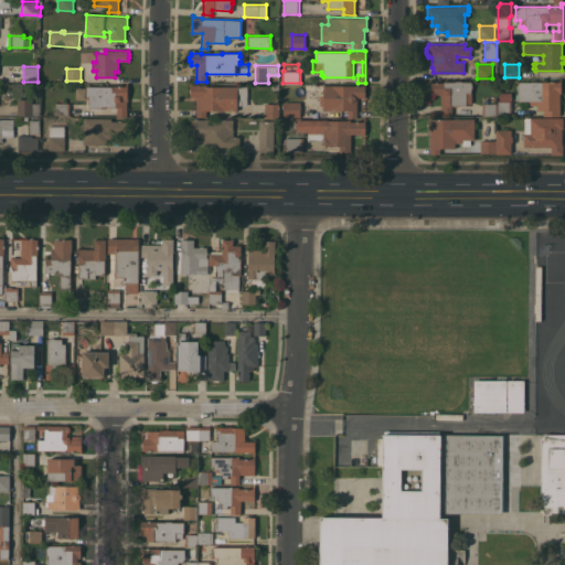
[(452,105),(452,114),(441,114),(441,95),(433,94),(433,98),(429,98),(429,91),(429,82),(444,82),(455,82),(455,81),(461,81),(461,82),(471,82),(472,84),(472,86),(471,88),(471,89),(471,103),(468,103),(468,104),(467,104),(467,105),(452,105)]
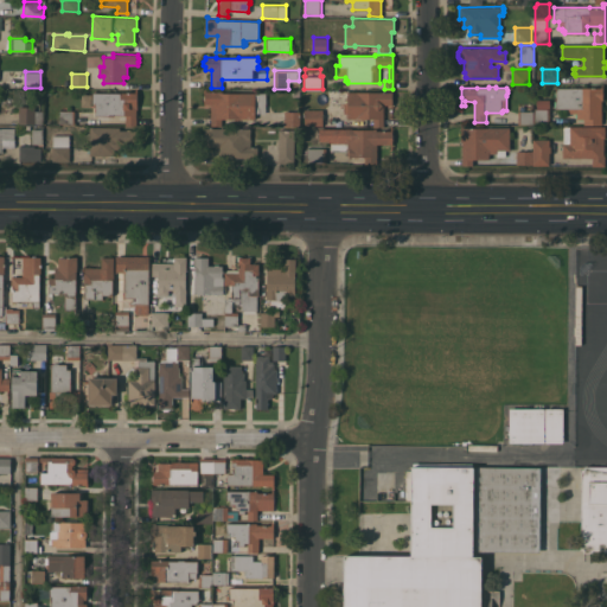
[(601,88),(601,87),(604,87),(604,100),(602,100),(602,125),(585,125),(585,119),(577,119),(577,117),(575,117),(575,113),(568,113),(568,108),(556,108),(556,107),(554,107),(554,101),(556,101),(556,96),(555,96),(555,95),(555,91),(556,90),(556,88),(601,88)]
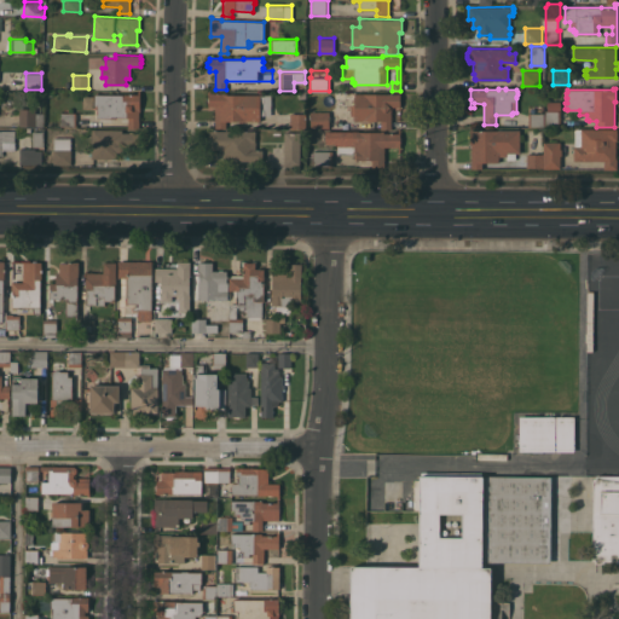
[(122,94),(122,93),(138,94),(138,91),(140,91),(140,111),(139,111),(139,127),(128,127),(128,117),(111,116),(111,119),(97,117),(98,105),(94,105),(94,94),(122,94)]
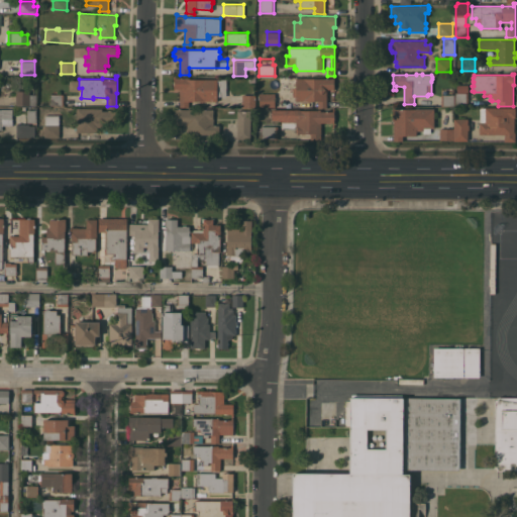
[(226,95),(217,95),(217,101),(189,101),(189,107),(179,107),(180,89),(174,89),(174,76),(176,76),(176,77),(190,78),(190,79),(226,79),(226,95)]
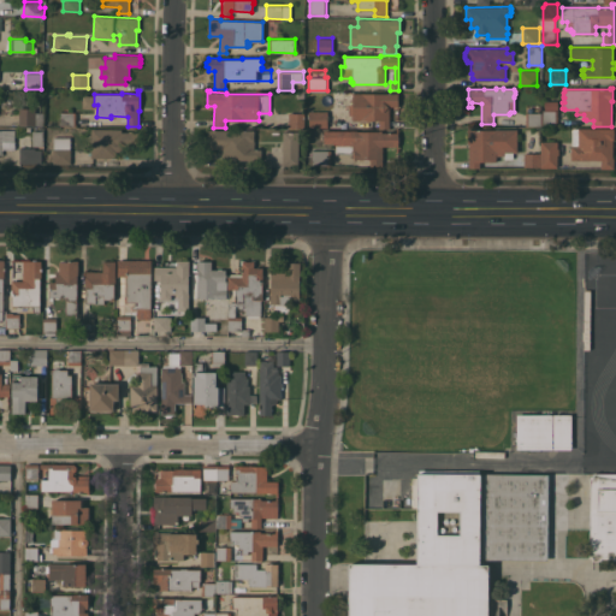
[(398,93),(398,95),(400,96),(400,101),(398,102),(398,106),(390,106),(390,128),(379,128),(379,120),(353,120),(353,114),(349,114),(349,104),(353,104),(353,101),(351,101),(351,98),(353,95),(353,93),(398,93)]
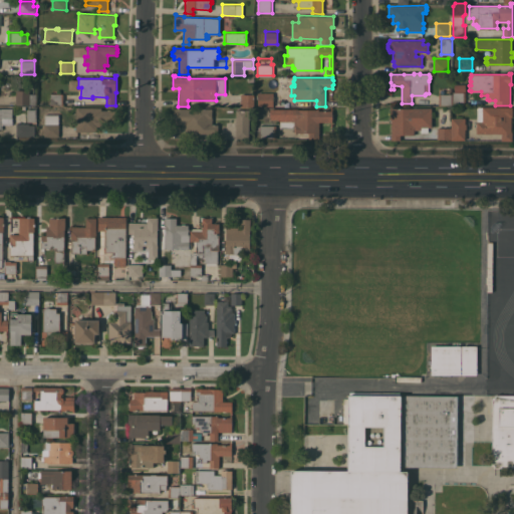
[(77,90),(68,90),(69,79),(77,79),(77,90)]
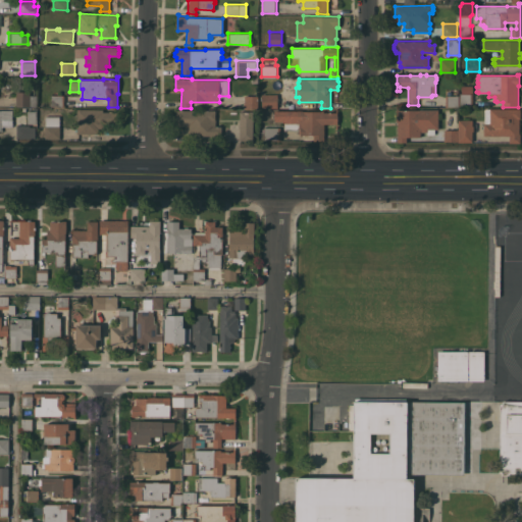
[(16,92),(30,92),(30,95),(37,95),(37,106),(16,106),(16,92)]
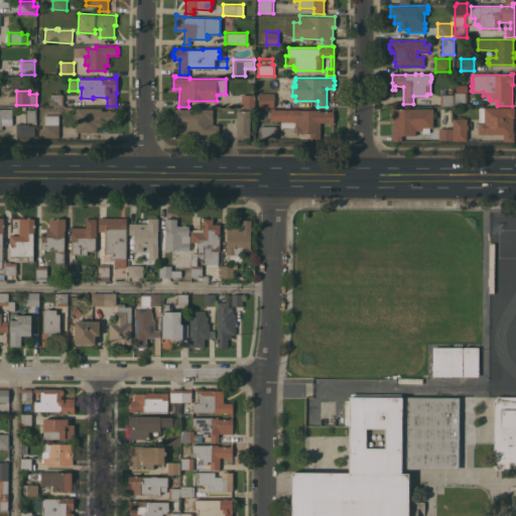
[(468,92),(468,105),(455,105),(455,92),(468,92)]
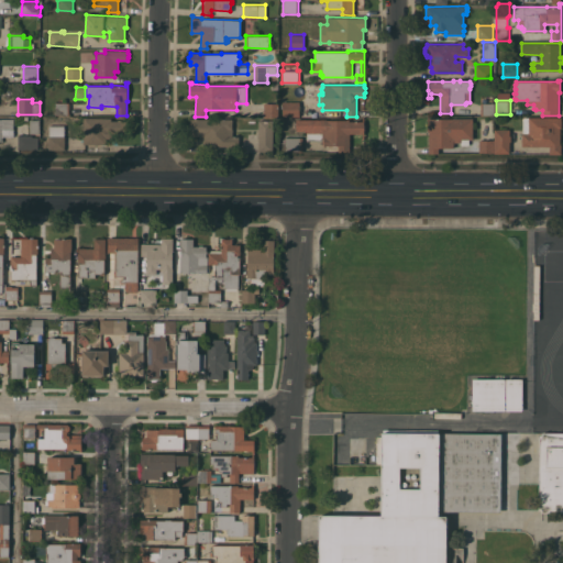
[(299,101),(299,116),(283,116),(283,101),(299,101)]
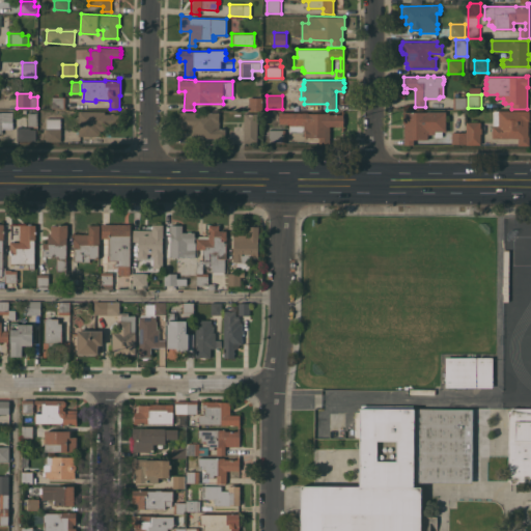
[(65,96),(65,108),(52,108),(52,96),(65,96)]
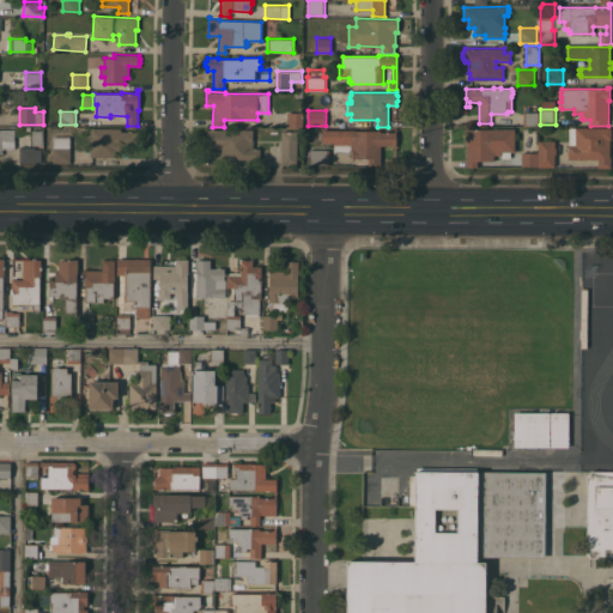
[(303,111),(303,127),(287,127),(287,111),(303,111)]
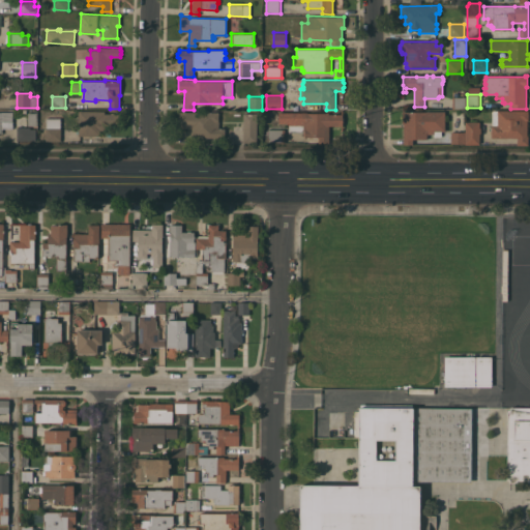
[(466,96),(466,109),(452,109),(452,96),(466,96)]
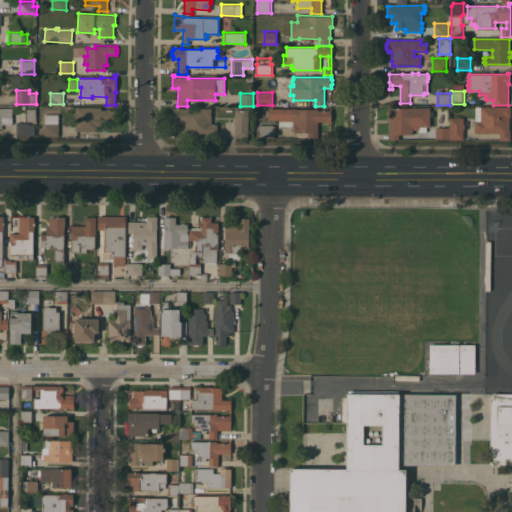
[(499,139),(499,133),(474,133),(474,121),(475,121),(475,107),(480,107),(480,106),(511,106),(511,116),(510,116),(509,131),(510,131),(510,139),(499,139)]
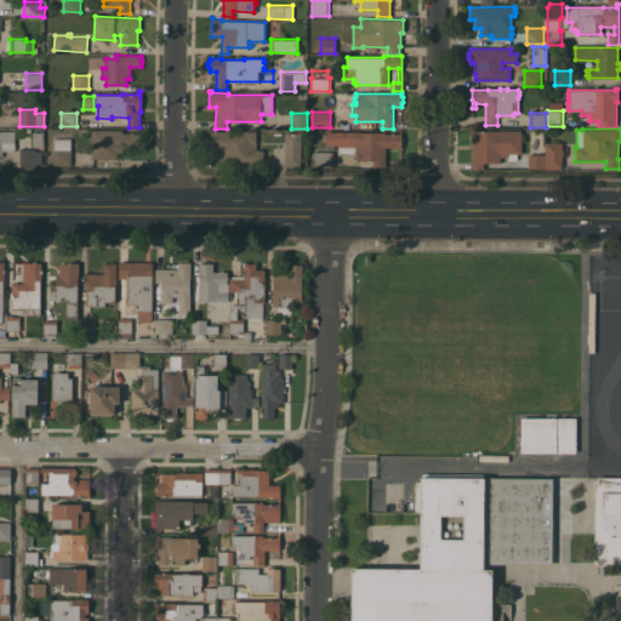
[(0,130),(15,130),(15,151),(3,151),(3,155),(1,155),(0,155),(0,130)]
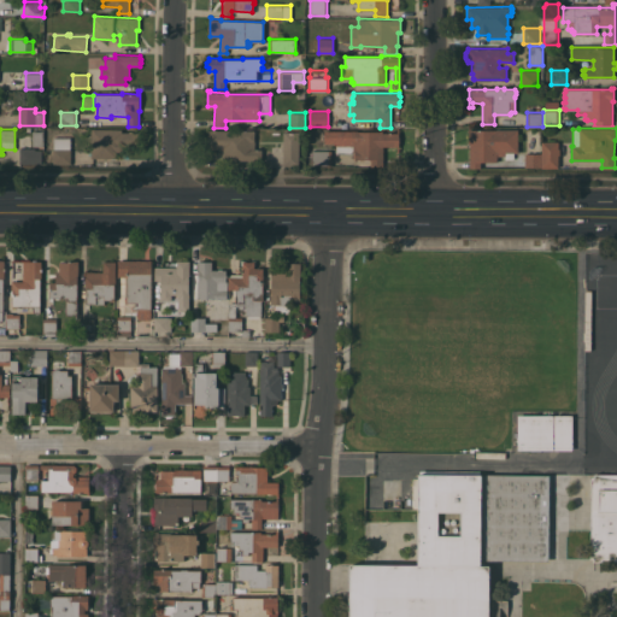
[(92,129),(122,129),(122,131),(140,131),(140,146),(124,146),(124,147),(119,151),(117,151),(117,158),(92,158),(92,129)]
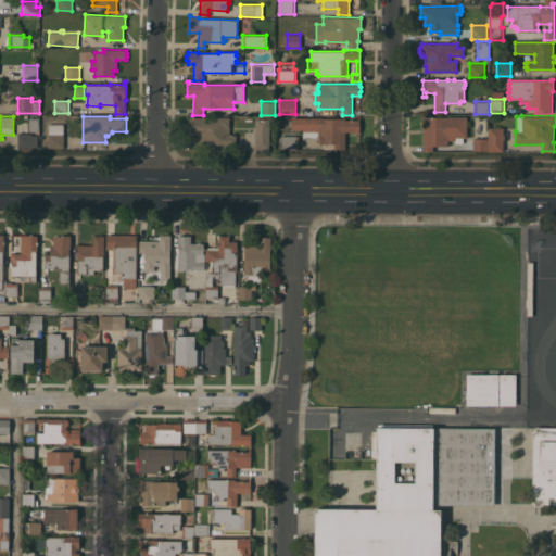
[(424,129),(422,129),(422,116),(467,116),(467,136),(467,143),(455,142),(455,140),(447,140),(447,146),(433,146),(433,150),(422,150),(424,129)]
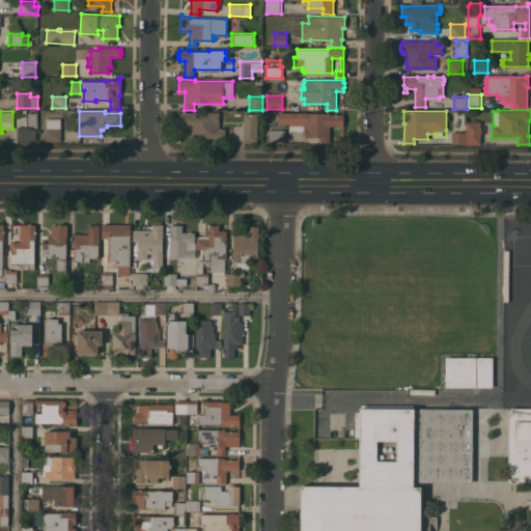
[(37,112),(37,126),(28,126),(28,112),(37,112)]
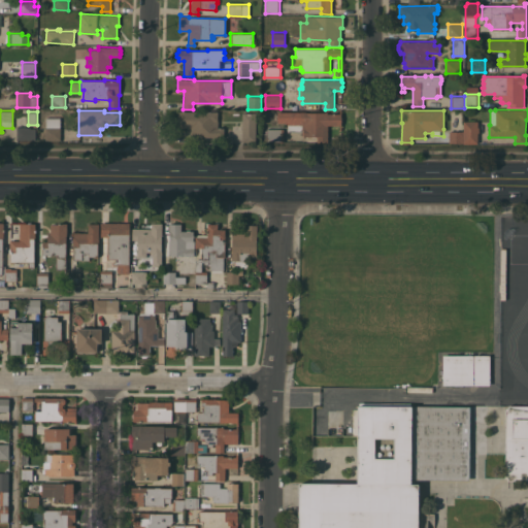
[(178,111),(218,111),(218,128),(224,128),(224,137),(191,136),(190,130),(191,129),(191,127),(178,127),(178,123),(177,121),(177,117),(178,114),(178,111)]
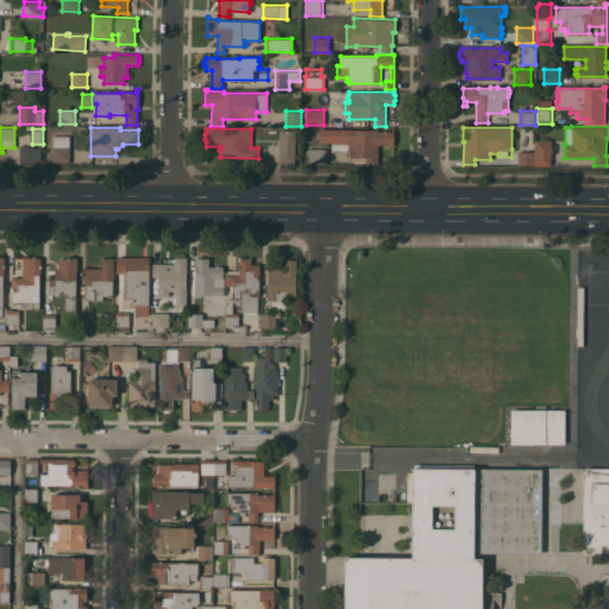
[(353,129),(353,130),(375,130),(375,129),(377,129),(377,131),(394,131),(394,144),(378,144),(378,163),(365,163),(365,157),(353,157),(353,158),(350,158),(350,156),(349,156),(349,151),(332,151),(332,142),(320,142),(320,129),(353,129)]
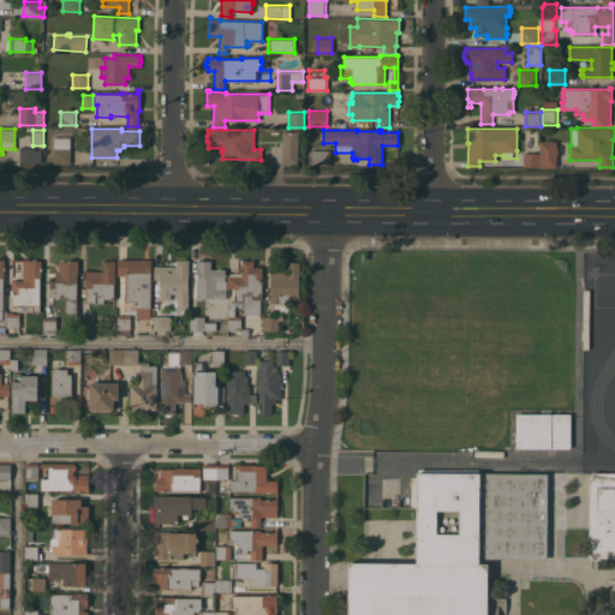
[(53,163),(53,136),(70,137),(70,148),(71,148),(71,163),(53,163)]
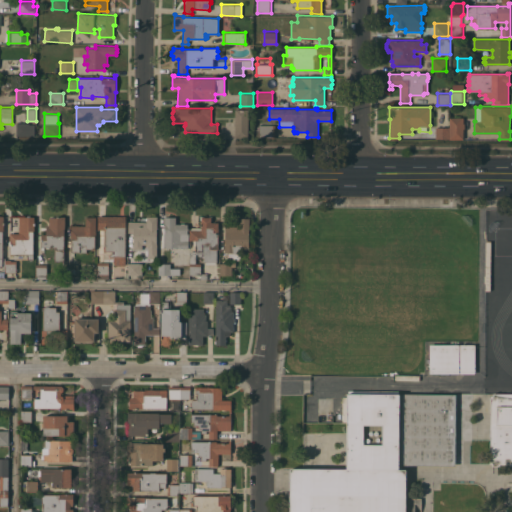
[(235,137),(235,121),(235,115),(247,115),(247,121),(248,121),(248,137),(235,137)]
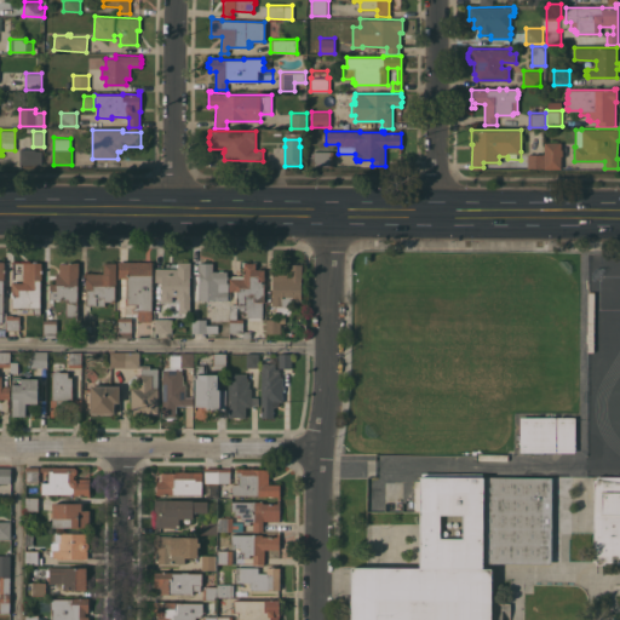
[(544,168),(544,167),(528,167),(527,154),(544,154),(544,142),(546,142),(546,168),(544,168)]
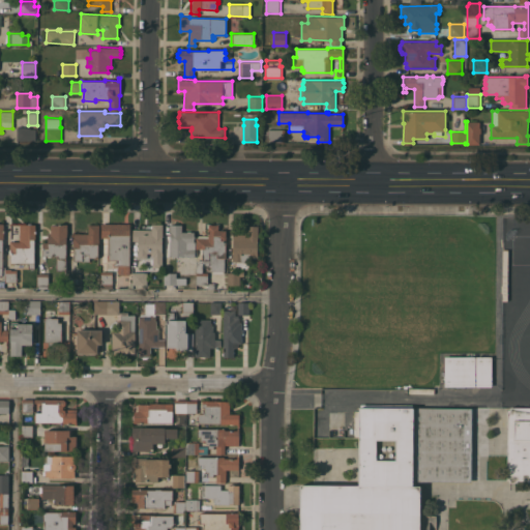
[(467,121),(479,121),(479,127),(480,127),(480,133),(479,133),(479,144),(467,144),(467,121)]
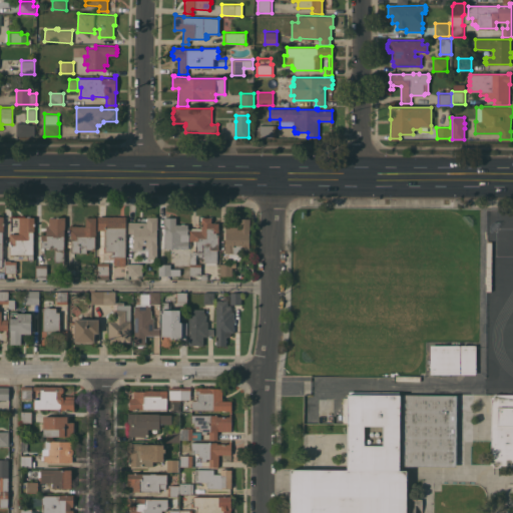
[(29,122),(29,124),(35,124),(35,135),(16,135),(16,122),(29,122)]
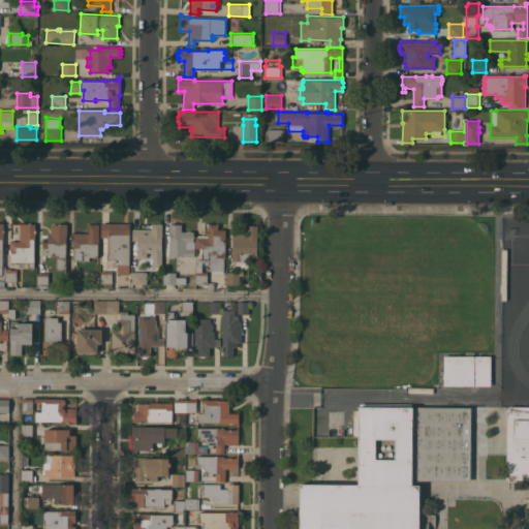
[(284,128),(284,142),(268,142),(268,128),(284,128)]
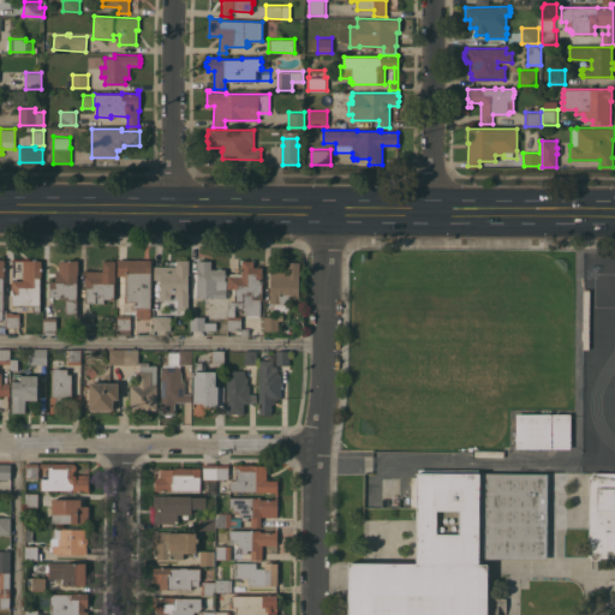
[(160,279),(155,279),(155,266),(175,266),(175,263),(174,263),(174,257),(180,257),(180,260),(189,260),(189,309),(177,309),(177,299),(160,299),(160,279)]
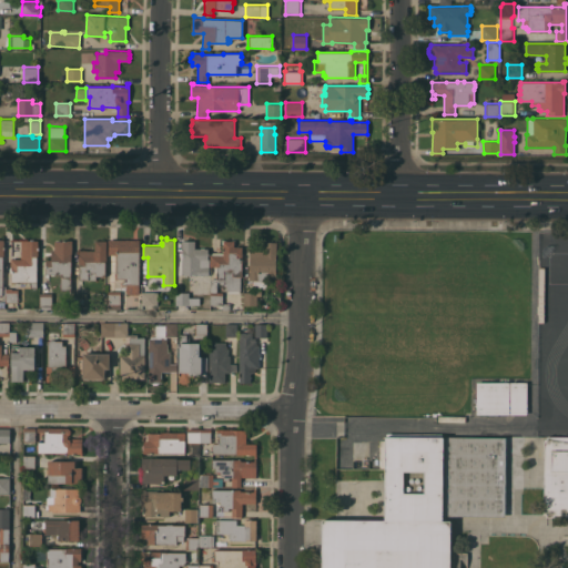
[(140,239),(139,293),(128,293),(128,284),(127,284),(121,284),(121,281),(123,281),(127,281),(127,279),(117,279),(115,277),(115,273),(117,272),(117,254),(109,254),(110,239),(140,239)]
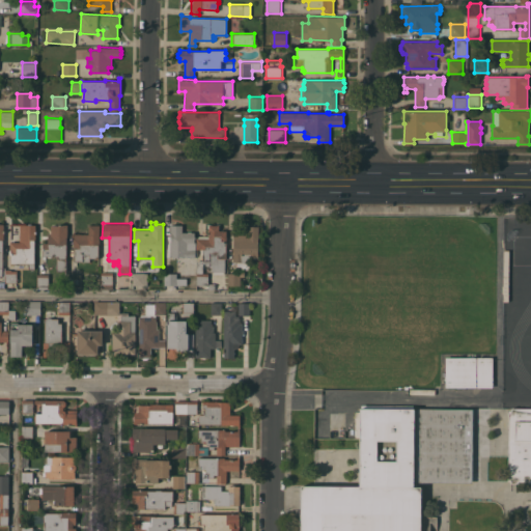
[(197,277),(197,260),(202,260),(202,254),(201,254),(201,249),(198,249),(198,238),(198,235),(208,235),(208,227),(207,227),(207,223),(212,223),(212,225),(216,225),(216,223),(220,223),(220,228),(219,228),(219,230),(226,230),(226,235),(227,235),(227,239),(226,239),(226,240),(226,241),(227,241),(227,244),(226,244),(226,248),(227,248),(227,251),(226,251),(226,258),(225,258),(225,272),(224,272),(224,274),(214,274),(214,271),(211,271),(211,264),(205,264),(205,263),(203,263),(203,273),(208,273),(208,283),(215,283),(215,288),(207,288),(207,285),(197,285),(197,277)]
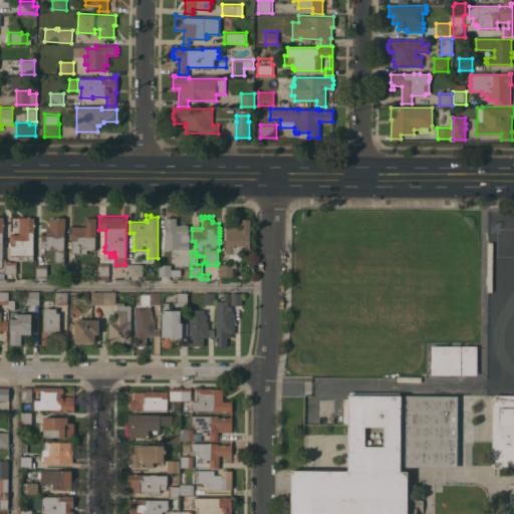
[(19,234),(19,217),(34,217),(34,232),(33,232),(33,260),(27,260),(27,255),(10,255),(10,246),(9,245),(9,242),(10,241),(10,234),(19,234)]
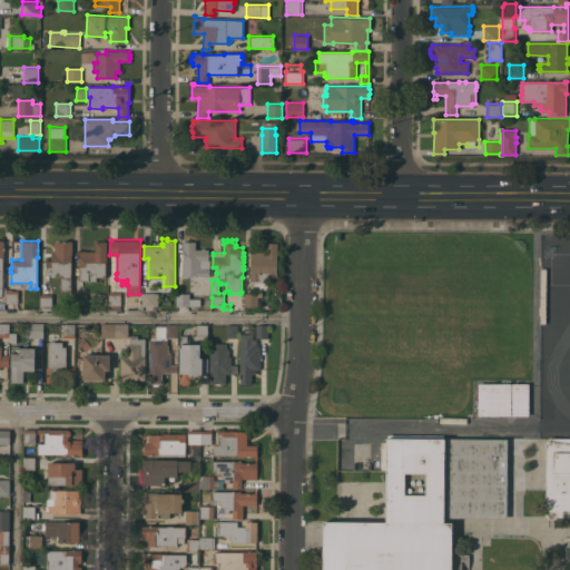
[(46,261),(51,261),(51,251),(55,251),(55,242),(64,242),(64,241),(72,241),(72,254),(71,254),(71,291),(61,291),(61,276),(62,276),(62,275),(46,275),(46,261)]
